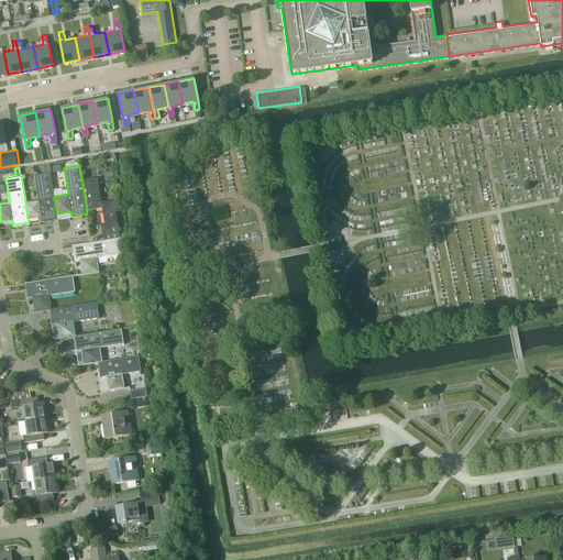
[(57,213),(54,196),(51,169),(45,171),(35,173),(39,198),(25,200),(28,218),(42,216),(43,220),(57,218),(57,213)]
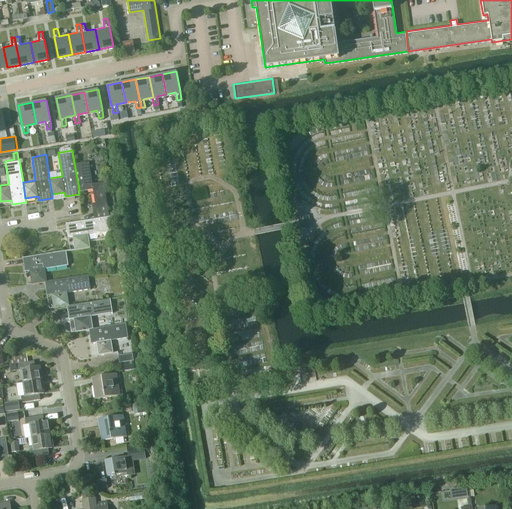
[(89,160),(74,162),(79,189),(93,187),(95,201),(92,202),(94,217),(108,215),(103,180),(92,181),(89,160)]
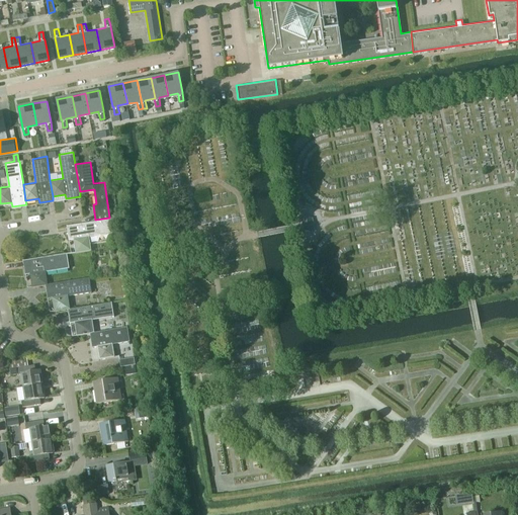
[(313,228),(310,216),(299,218),(303,230),(313,228)]
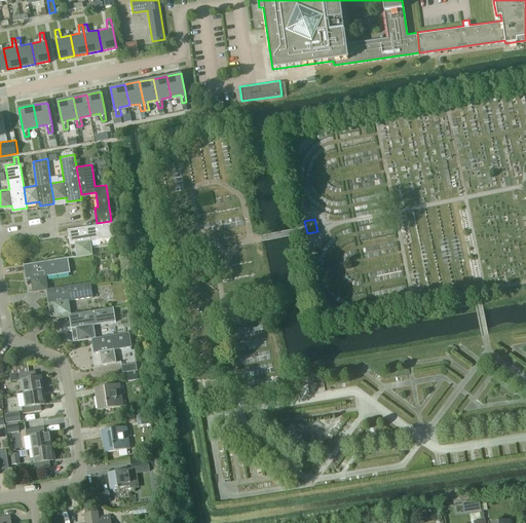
[(114,235),(111,221),(97,223),(68,227),(70,243),(75,241),(77,255),(91,252),(89,239),(114,235)]
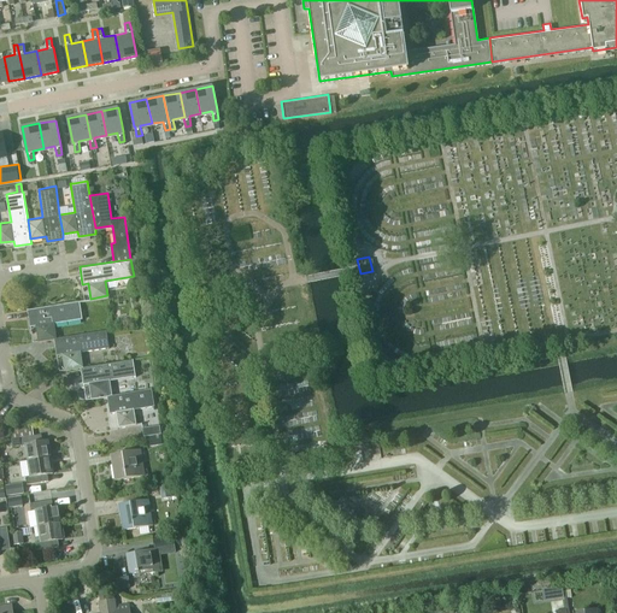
[(39,340),(54,337),(57,336),(54,320),(82,317),(80,299),(28,307),(30,325),(36,324),(39,340)]
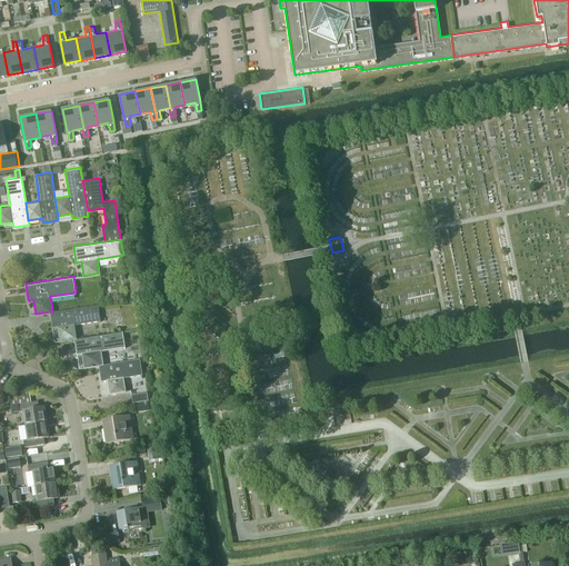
[(98,303),(52,310),(50,311),(52,327),(58,326),(60,340),(75,338),(77,337),(75,323),(100,319),(98,303)]
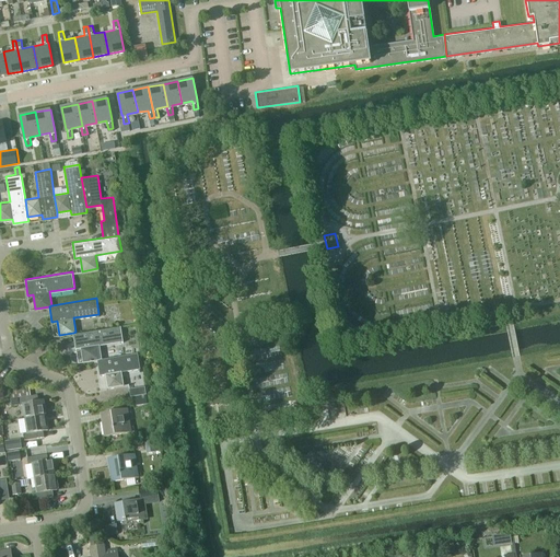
[(120,325),(76,332),(73,333),(76,347),(81,347),(83,361),(97,359),(100,358),(97,344),(123,340),(120,325)]
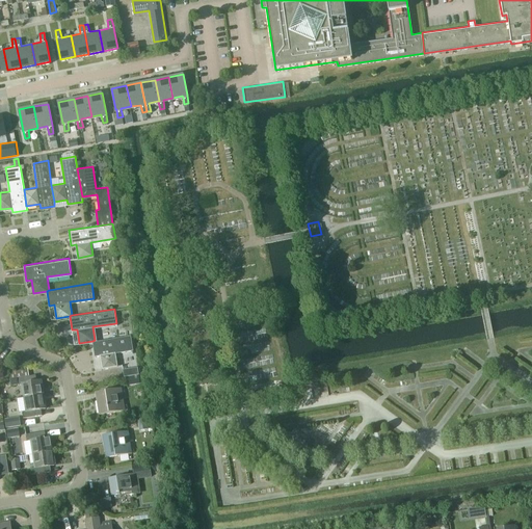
[(95,340),(92,341),(95,354),(100,354),(102,368),(117,365),(115,352),(133,349),(131,335),(95,340)]
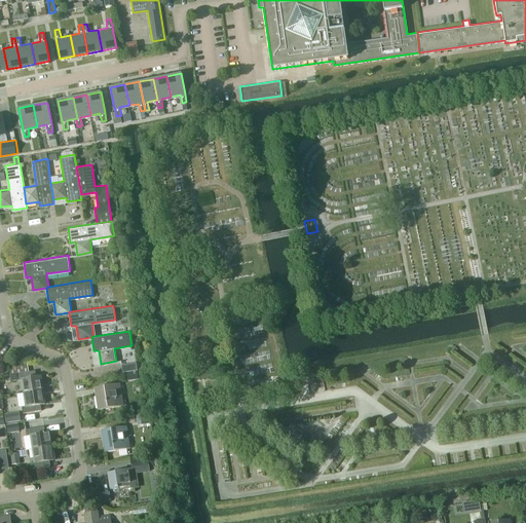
[(137,369),(136,362),(121,364),(122,371),(137,369)]
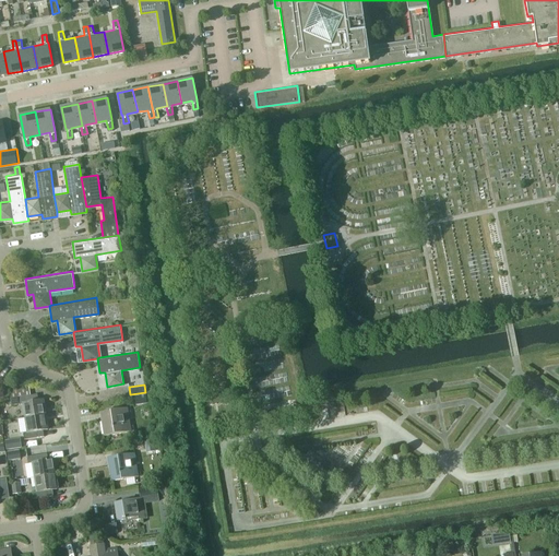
[(24,401),(26,415),(46,412),(44,398),(38,398),(37,392),(11,397),(12,403),(24,401)]
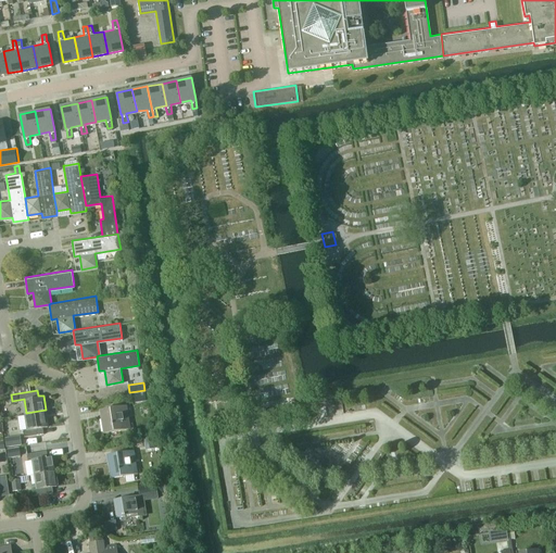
[(144,390),(135,391),(136,401),(147,399),(144,390)]
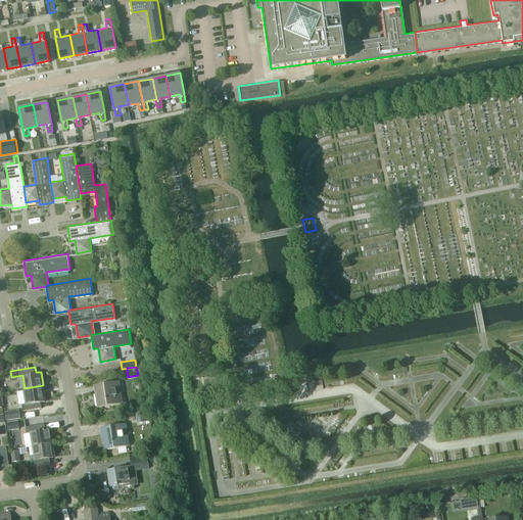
[(94,383),(95,390),(97,406),(123,402),(120,379),(94,383)]
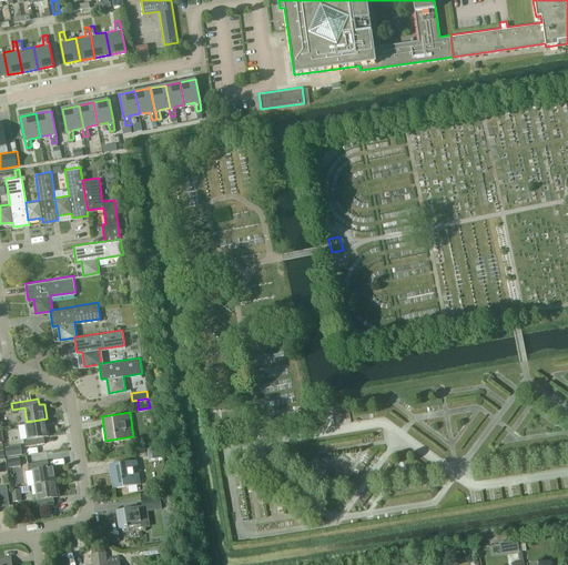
[(47,419),(27,422),(29,436),(23,437),(24,444),(44,441),(43,435),(49,434),(47,419)]
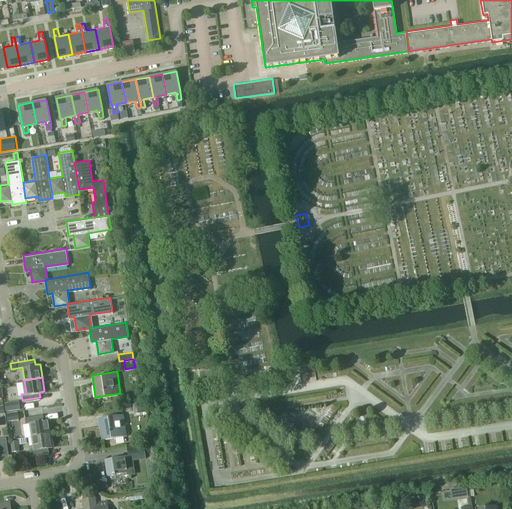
[(142,411),(140,400),(132,402),(134,412),(142,411)]
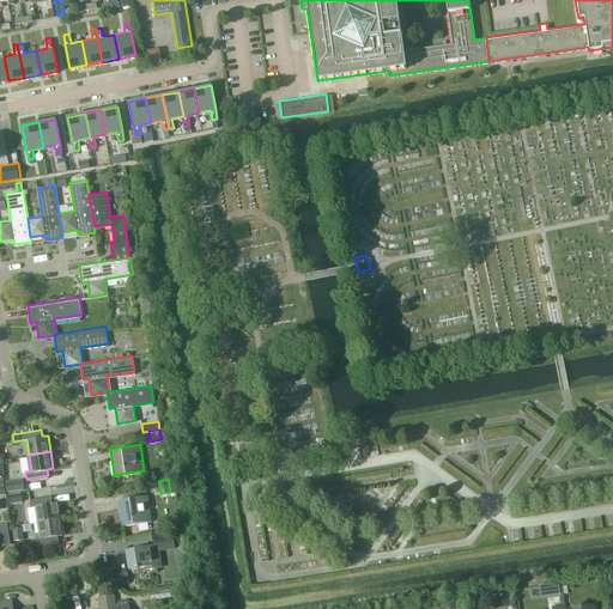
[(24,488),(23,480),(10,481),(12,489),(24,488)]
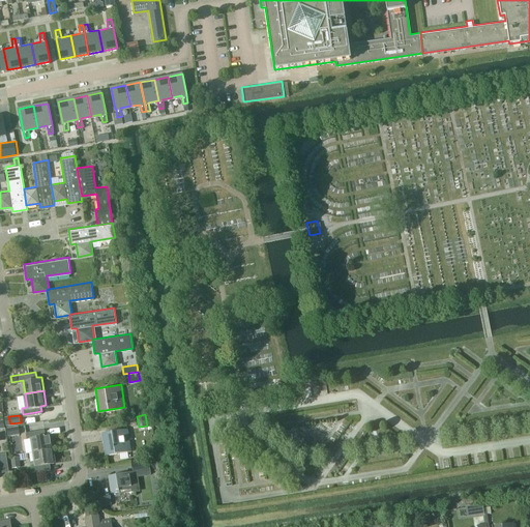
[(6,427),(7,435),(19,433),(18,425),(6,427)]
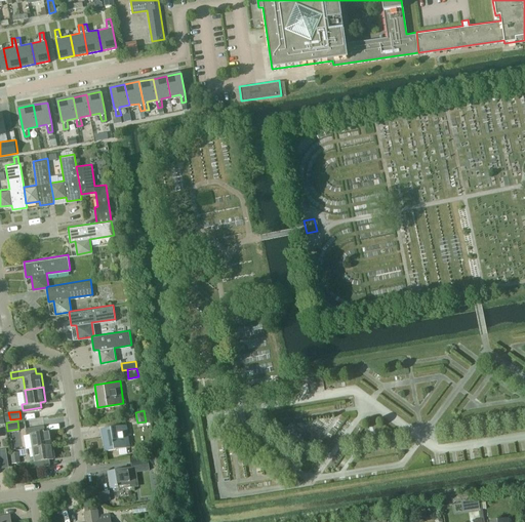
[(33,446),(51,443),(49,430),(45,430),(44,424),(26,427),(27,434),(31,433),(33,446)]
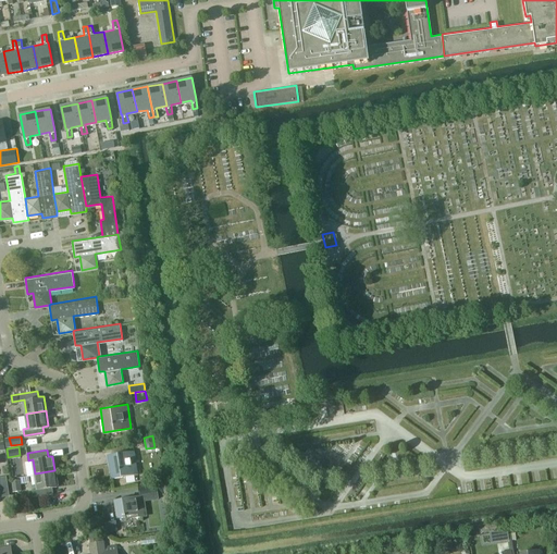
[(119,459),(108,460),(111,477),(125,475),(134,474),(137,474),(137,468),(134,450),(118,452),(119,459)]
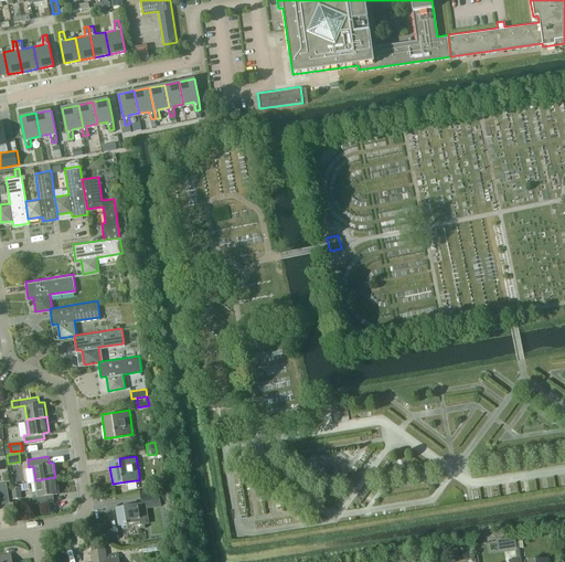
[(25,476),(24,465),(20,466),(20,463),(14,464),(17,477),(25,476)]
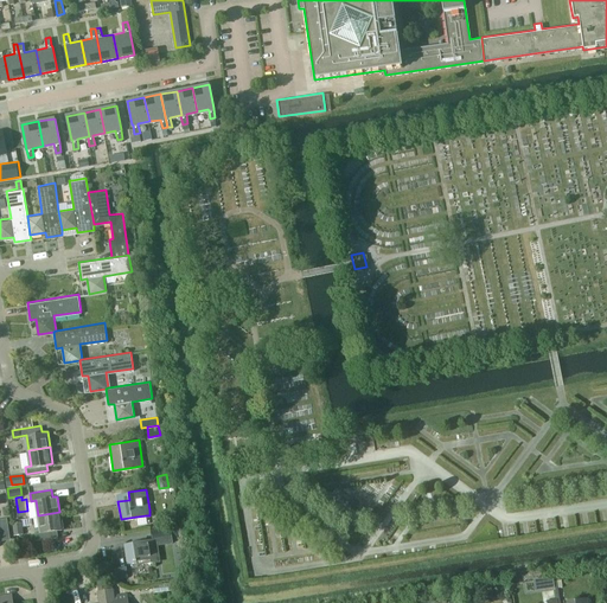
[(62,527),(59,512),(38,515),(40,531),(36,531),(37,539),(58,536),(57,528),(62,527)]
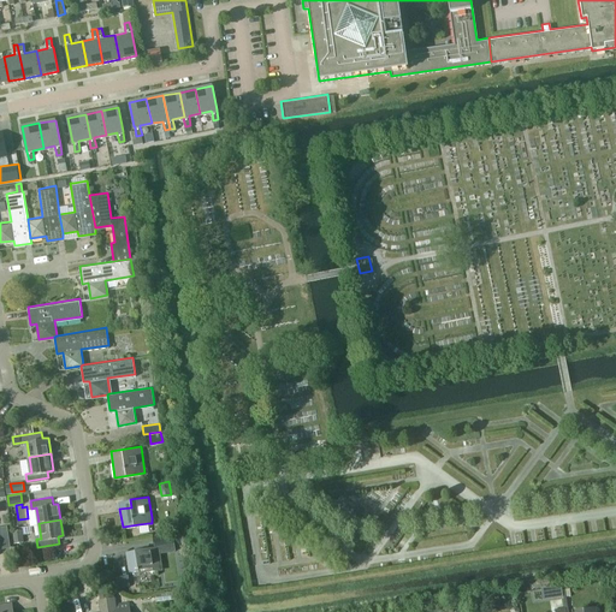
[(24,540),(23,528),(13,529),(15,541),(24,540)]
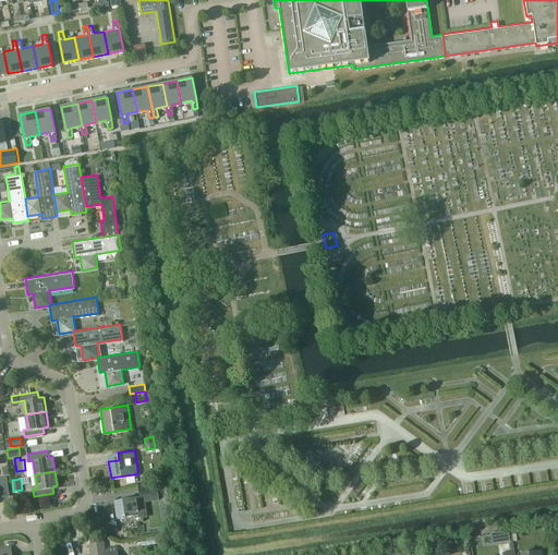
[(158,492),(157,481),(137,483),(140,495),(158,492)]
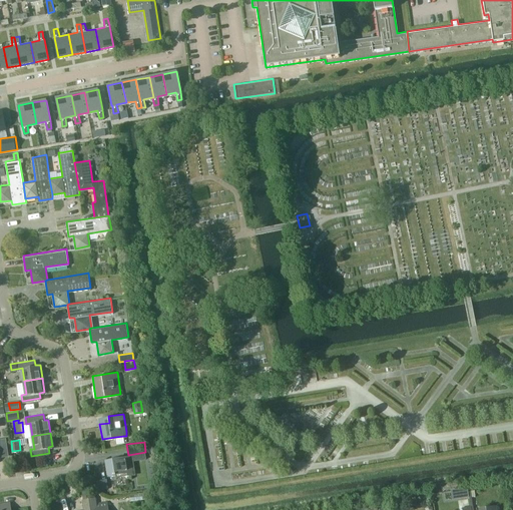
[(133,474),(130,455),(105,459),(107,475),(121,473),(121,476),(133,474)]
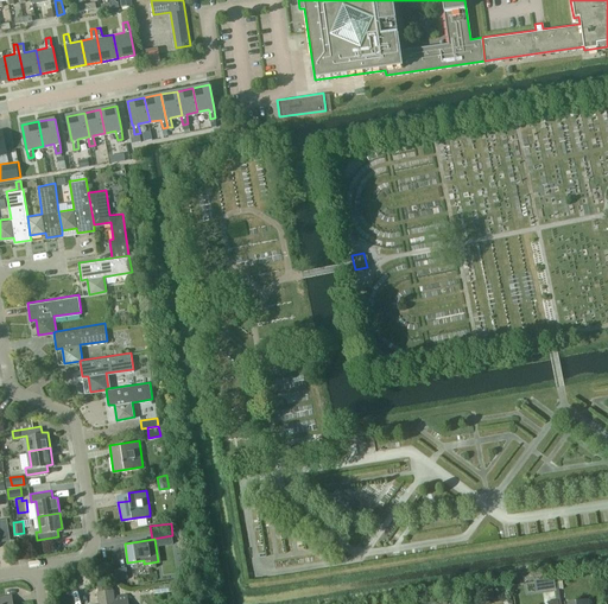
[(553,574),(544,576),(545,586),(556,585),(553,574)]
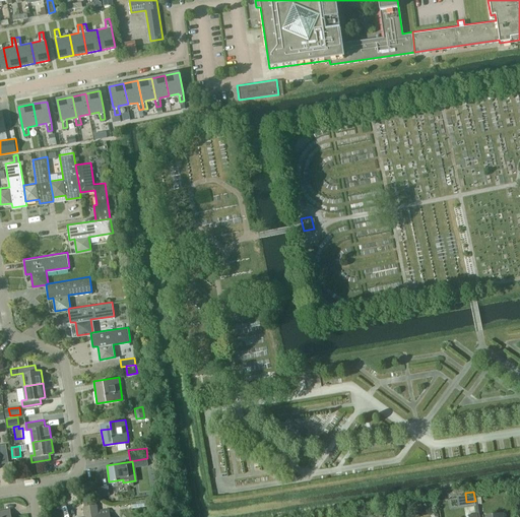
[(110,516),(109,507),(96,509),(96,504),(83,506),(85,516),(110,516)]
